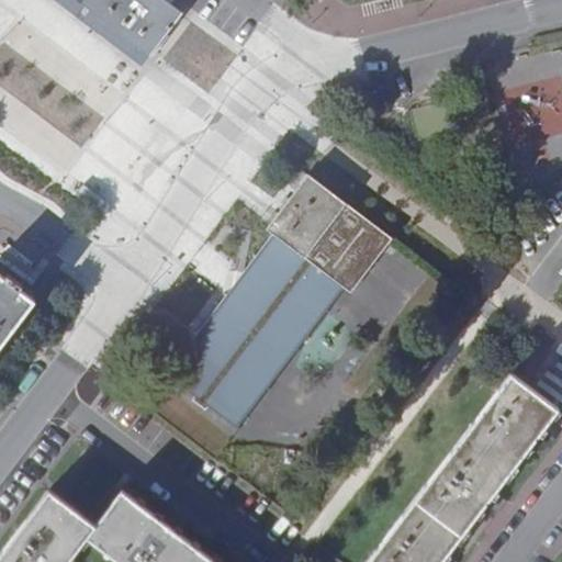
[(68,0),(149,62),(184,14),(171,4),(173,0),(68,0)]
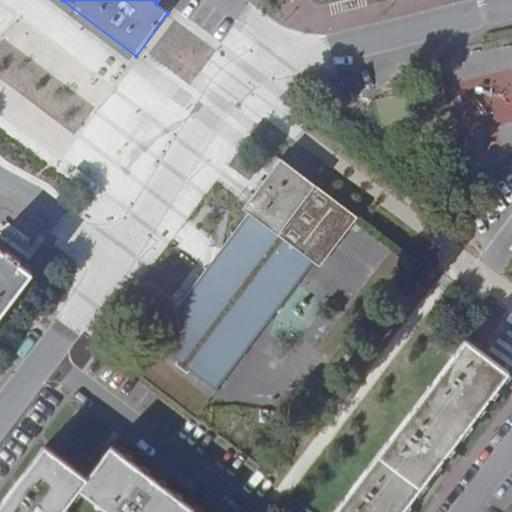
[(314,260),(352,213),(274,152),(236,201),(243,207),(146,335),(211,384),(310,256),(314,260)]
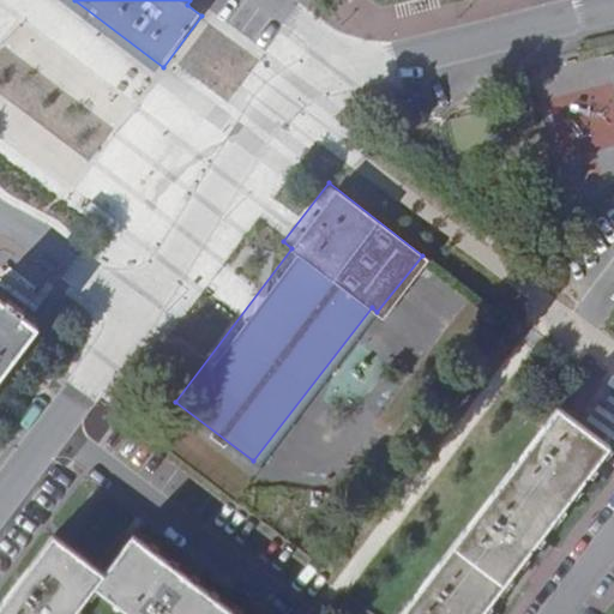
[(0,380),(36,333),(19,321),(23,317),(7,305),(4,309),(0,306),(0,380)]
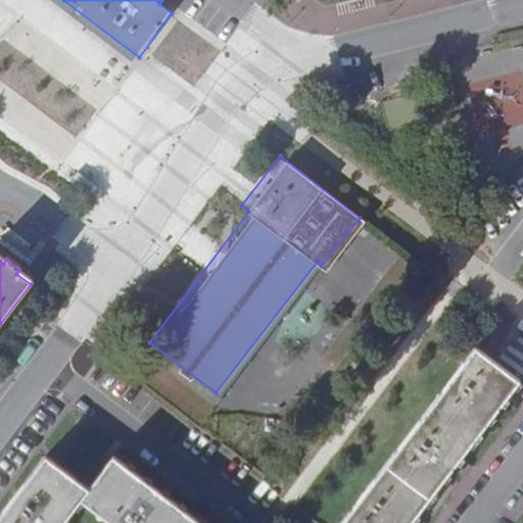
[(517,383),(474,350),(341,522),(411,522),(446,477),(452,481),(460,471),(455,467),(490,419),(495,423),(505,412),(498,408),(517,383)]
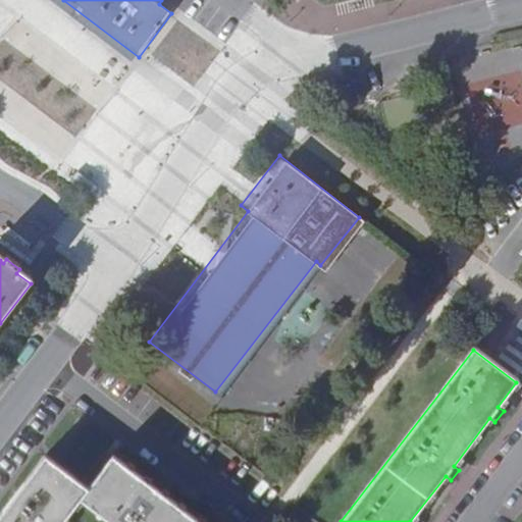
[(90,489),(83,498),(114,521),(203,521),(161,489),(165,484),(154,477),(151,482),(115,455),(90,489)]
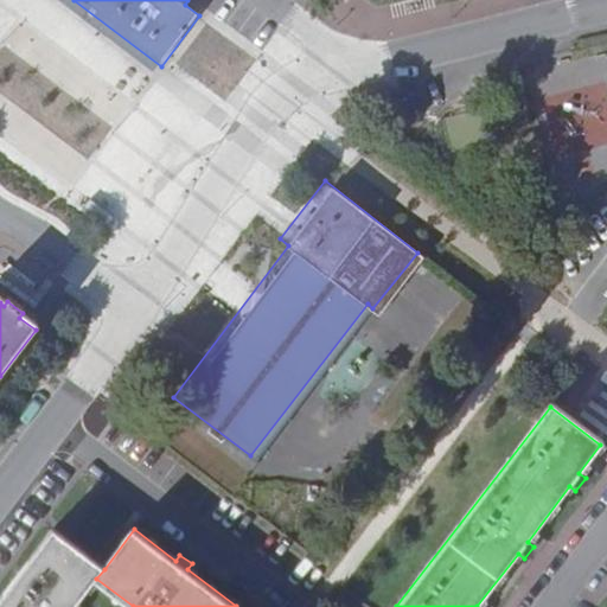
[(75,606),(96,579),(104,569),(53,531),(0,601),(0,606),(75,606)]
